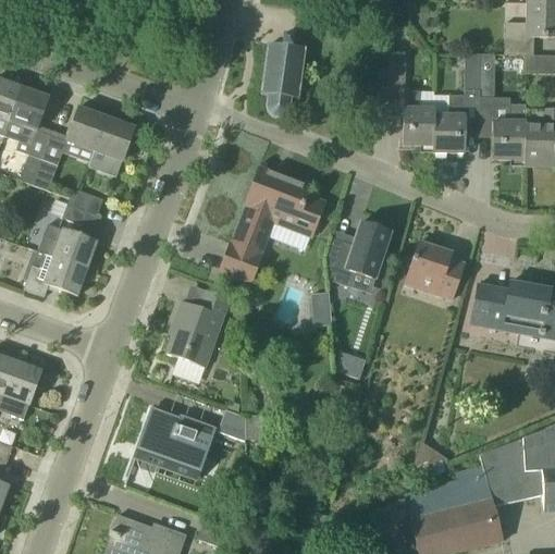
[(533,54),(533,53),(534,36),(554,36),(554,2),(528,2),(527,23),(506,22),(505,53),(527,53),(527,54),(533,54)]
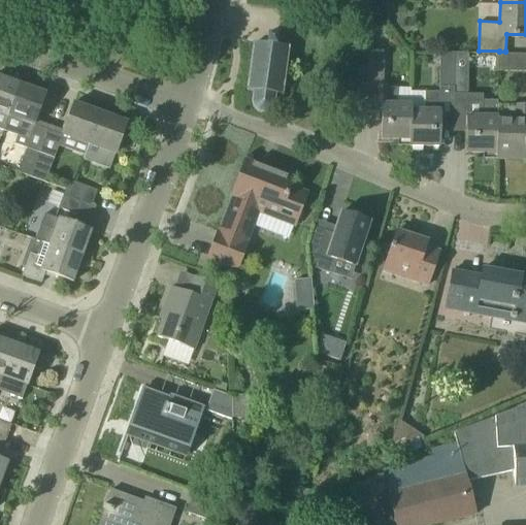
[(258,108),(262,110),(265,110),(269,109),(272,106),(274,101),(275,92),(283,92),(289,45),(277,44),(278,33),(267,32),(266,42),(255,41),(248,88),(255,89),(254,99),(254,104),(258,108)]
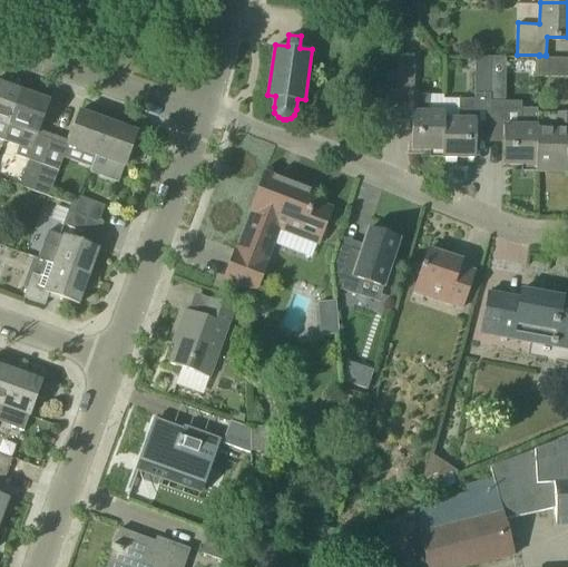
[(398,68),(398,88),(417,88),(417,55),(399,55),(399,68),(398,68)]
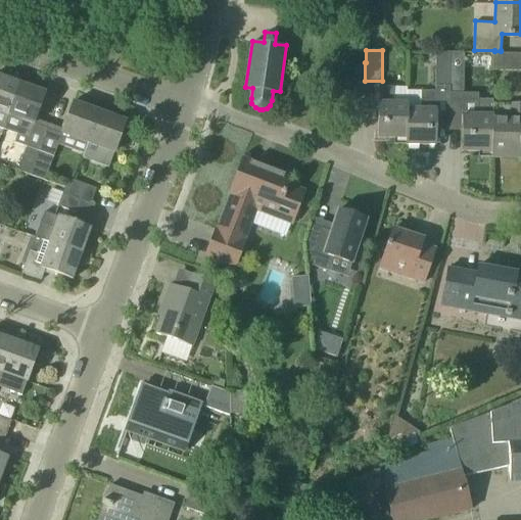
[(450,121),(451,121),(452,50),(436,50),(436,89),(409,88),(408,106),(407,106),(407,136),(407,142),(436,143),(437,115),(450,115),(450,121)]
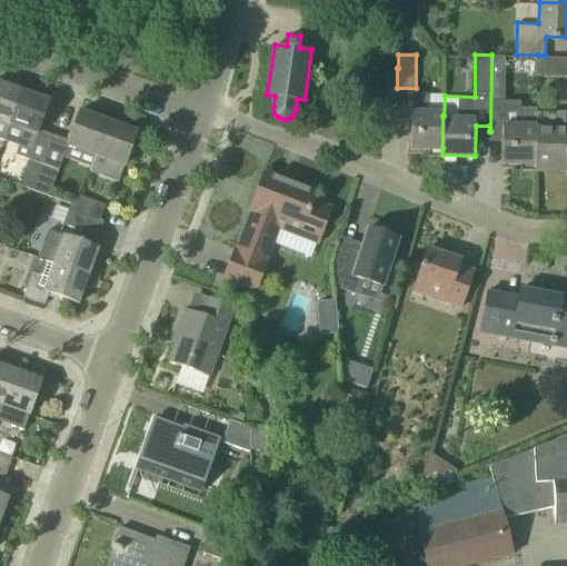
[(536,162),(537,162),(537,111),(538,111),(538,106),(521,106),(521,98),(506,98),(507,55),(491,55),(490,131),(504,131),(503,162),(536,162)]
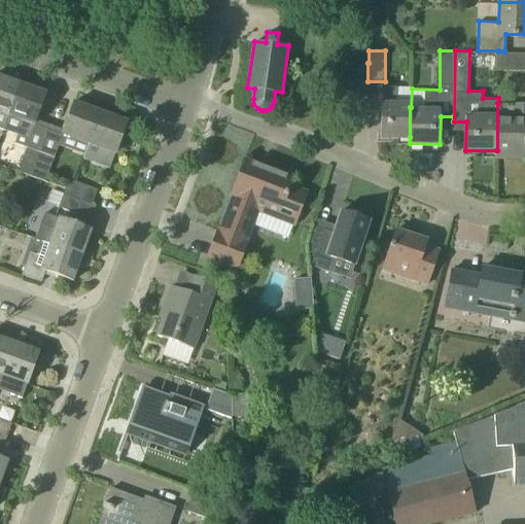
[(497,69),(509,69),(524,69),(524,51),(504,51),(498,51),(497,69)]
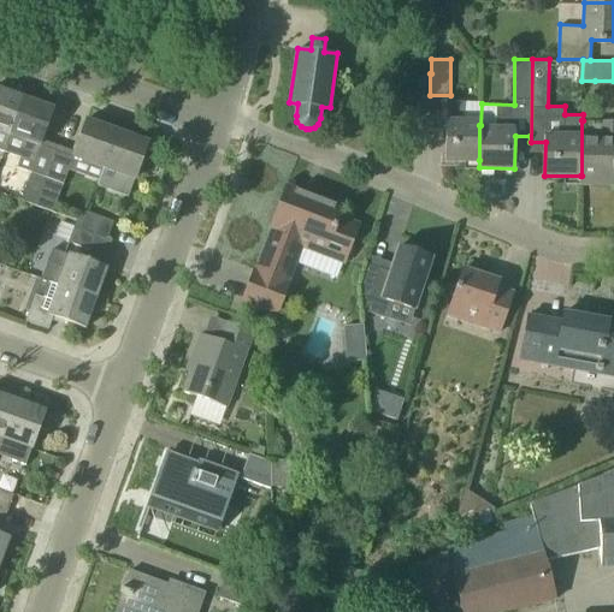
[(414,94),(430,95),(430,73),(414,73),(414,94)]
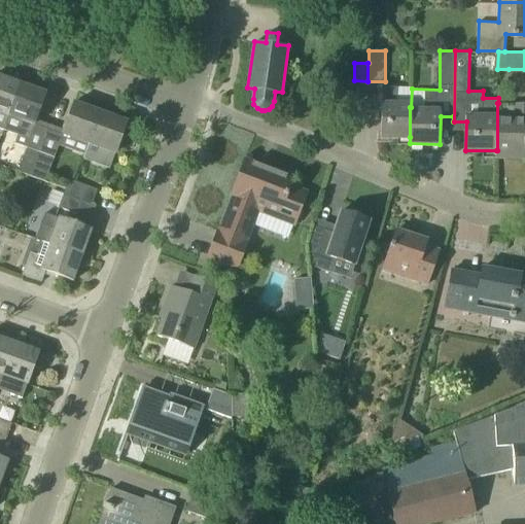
[(0,126),(4,128),(22,81),(0,73),(0,126)]
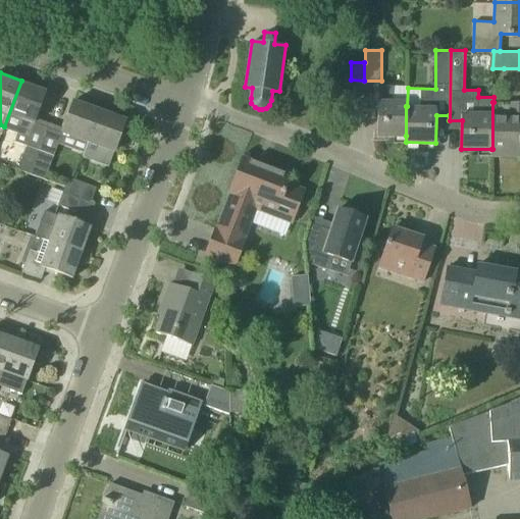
[(4,126),(18,132),(30,136),(46,90),(21,81),(4,126)]
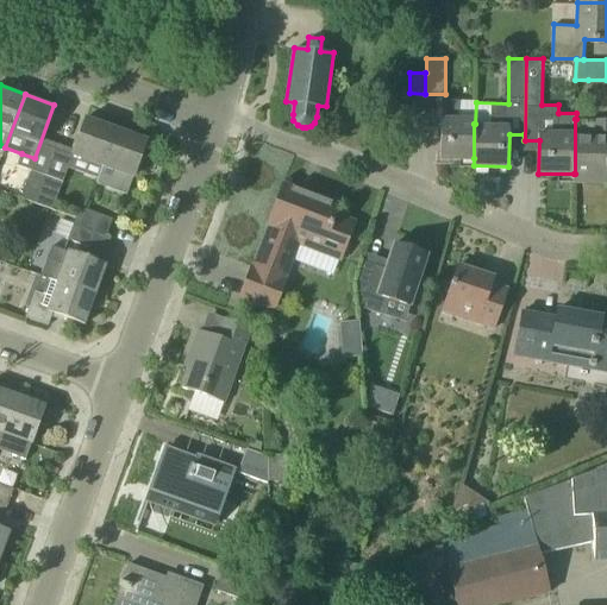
[(476,99),(460,99),(443,99),(442,158),(474,158),(474,124),(475,124),(476,102),(476,99)]
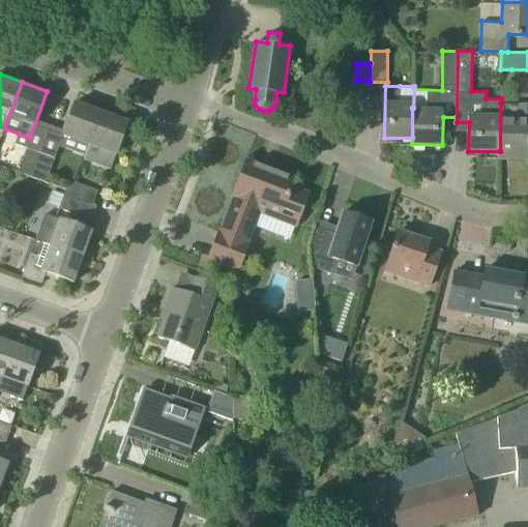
[(63,134),(90,143),(101,111),(76,101),(63,134)]
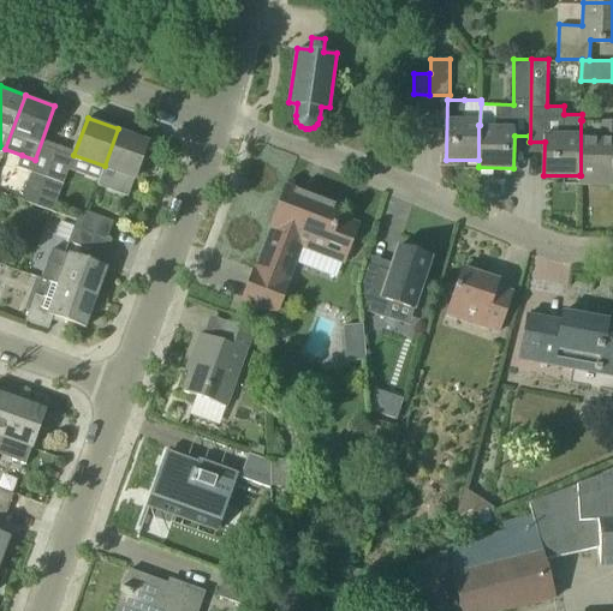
[(612,119),(582,120),(581,120),(581,175),(579,175),(579,183),(612,184),(612,119)]
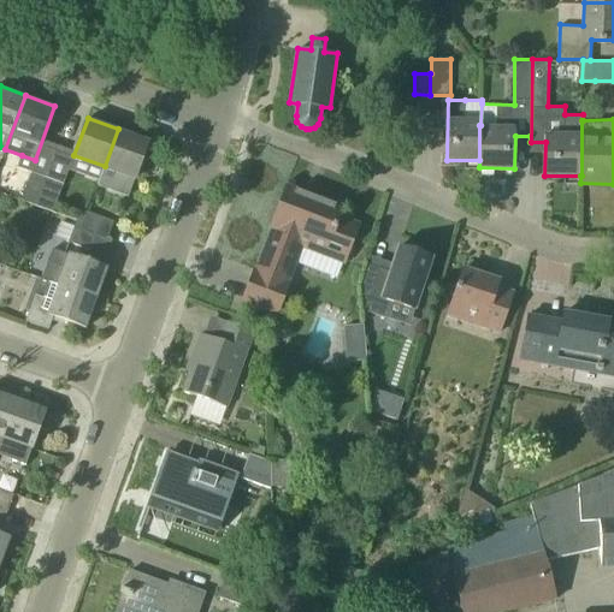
[(105,166),(100,178),(98,183),(129,195),(135,177),(149,140),(118,129),(105,166)]
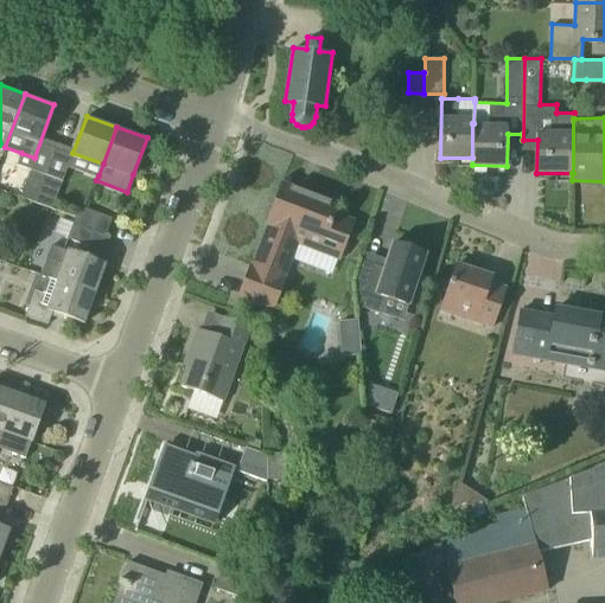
[(21,196),(34,200),(45,173),(32,167),(21,196)]
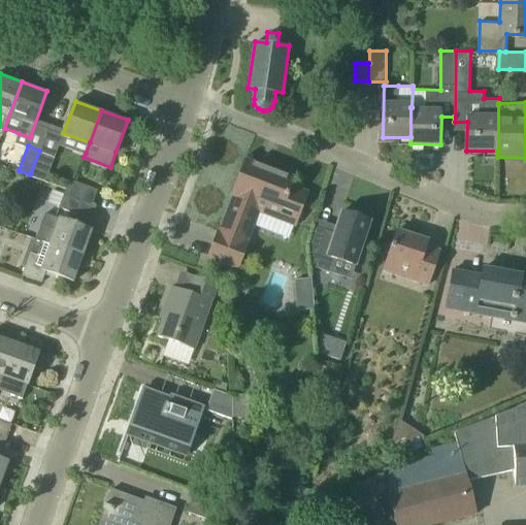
[(39,151),(30,174),(46,181),(56,156),(39,151)]
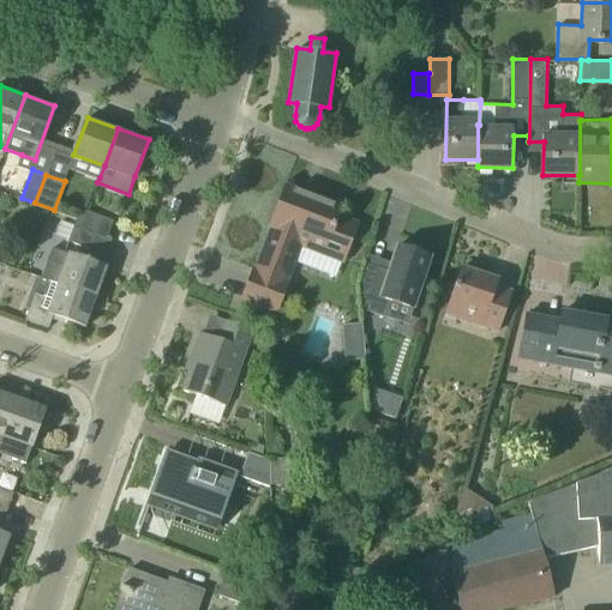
[(243,299),(265,307),(277,312),(298,260),(337,276),(342,261),(343,261),(359,222),(340,215),(342,205),(339,204),(340,200),(322,193),(321,197),(287,183),(271,224),(273,224),(256,267),(255,267),(243,299)]
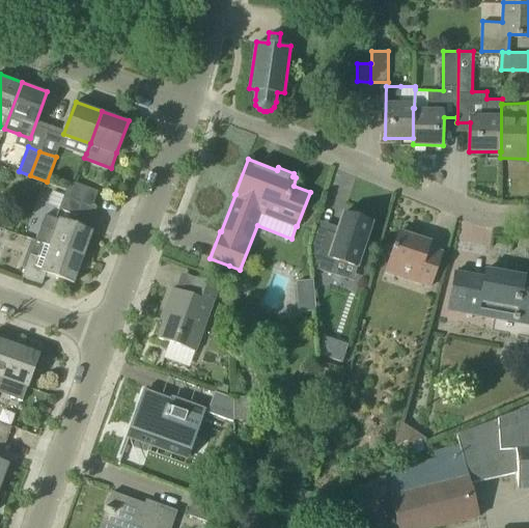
[(68,196),(93,204),(99,190),(71,179),(67,188),(71,190),(68,196)]
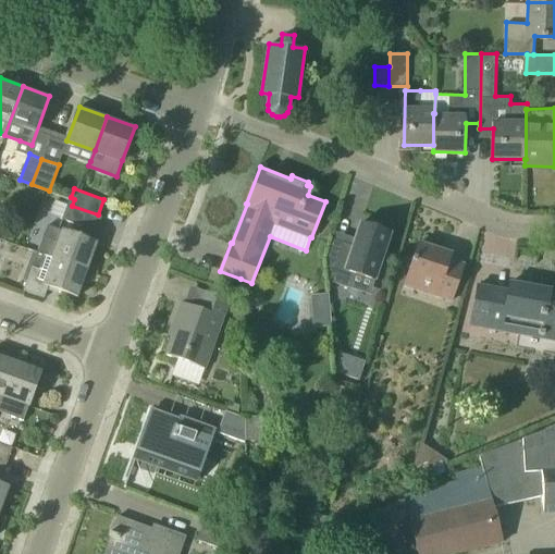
[(74,199),(71,197),(63,217),(93,228),(98,214),(72,206),(74,199)]
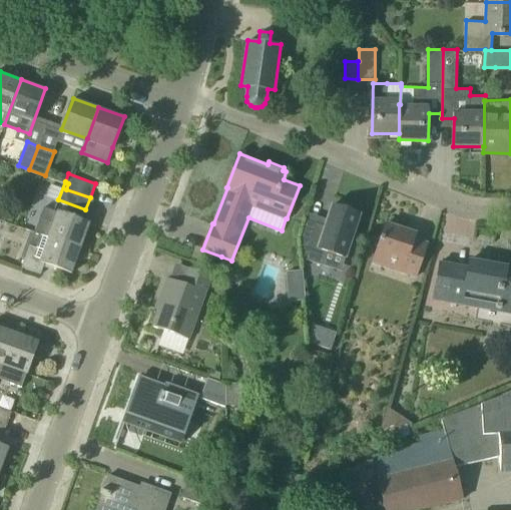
[(301,237),(303,258),(303,257),(322,264),(327,250),(346,258),(361,213),(360,212),(361,209),(362,210),(362,208),(345,202),(344,204),(345,204),(344,207),(332,203),(325,225),(307,219),(309,211),(308,211),(301,237)]
